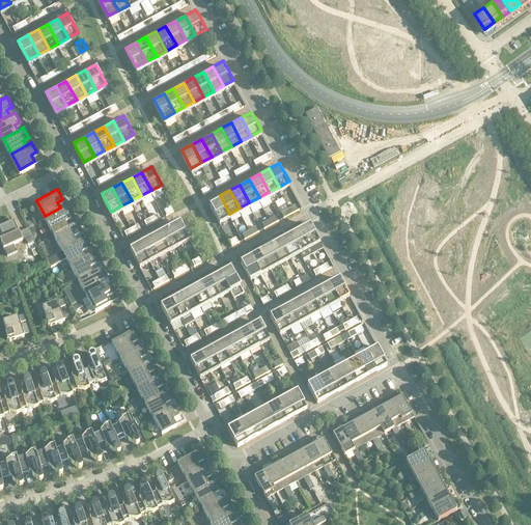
[(229,214),(220,195),(210,201),(219,219),(229,214)]
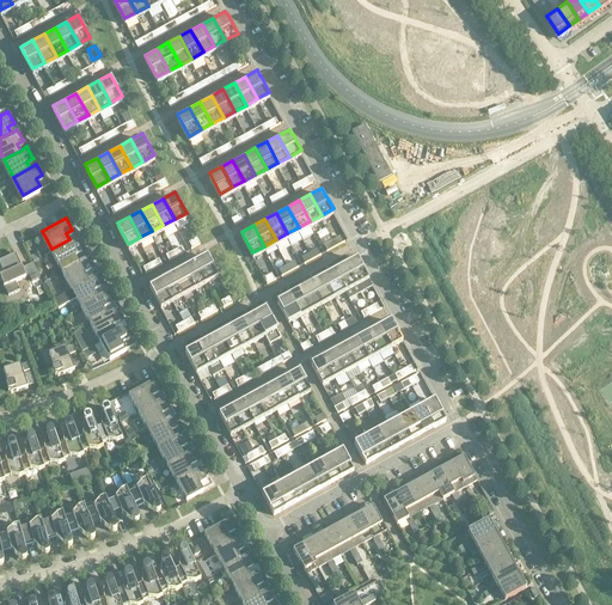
[(75,236),(69,239),(51,249),(61,267),(79,257),(75,251),(81,248),(75,236)]
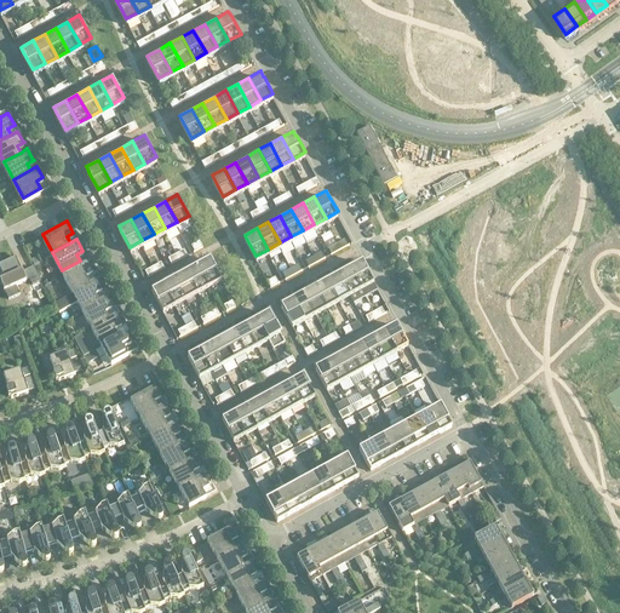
[(38,248),(32,252),(36,261),(42,257),(38,248)]
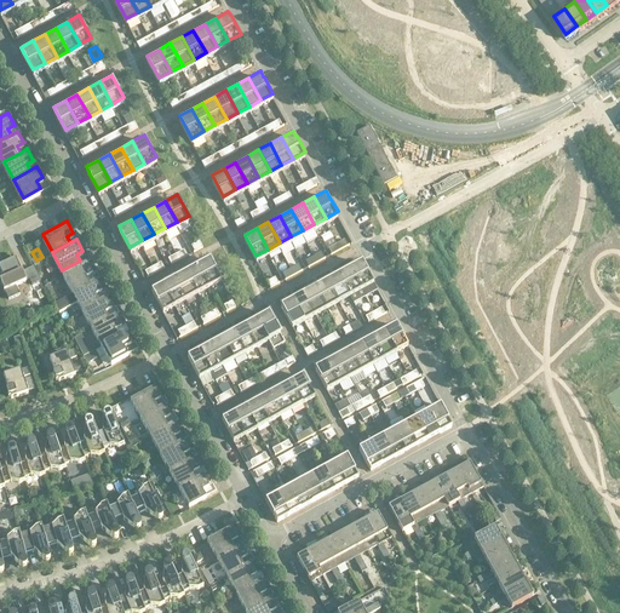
[(33,261),(27,263),(21,265),(16,252),(0,258),(0,263),(5,273),(0,275),(4,284),(4,285),(29,273),(32,278),(41,274),(33,261)]
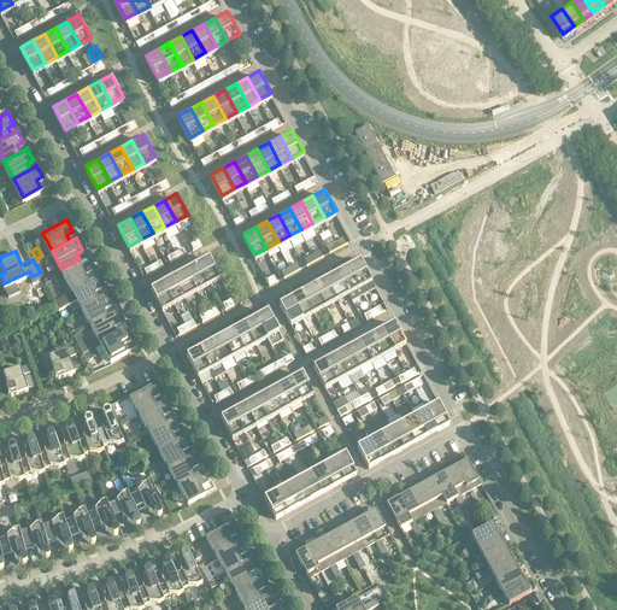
[(221,274),(209,252),(197,259),(209,280),(221,274)]
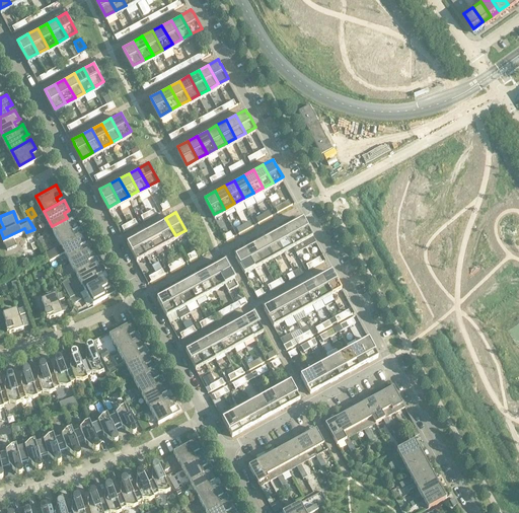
[(305,218),(303,214),(293,220),(305,242),(315,237),(305,218)]
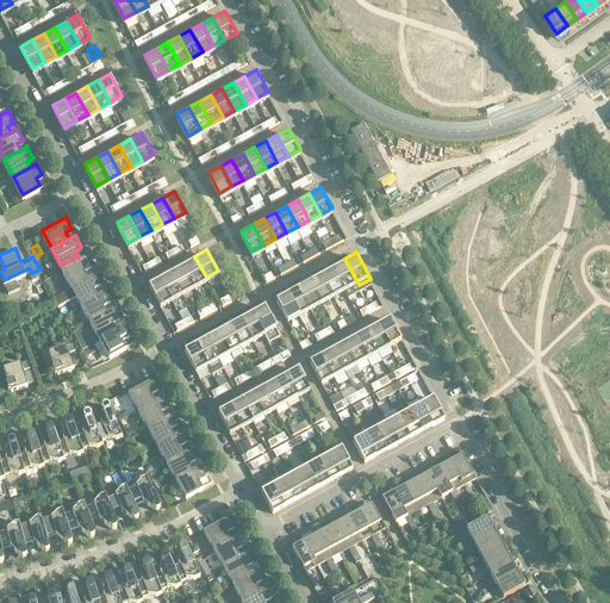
[(85,253),(79,256),(61,266),(70,283),(88,274),(88,273),(85,267),(91,263),(85,253)]
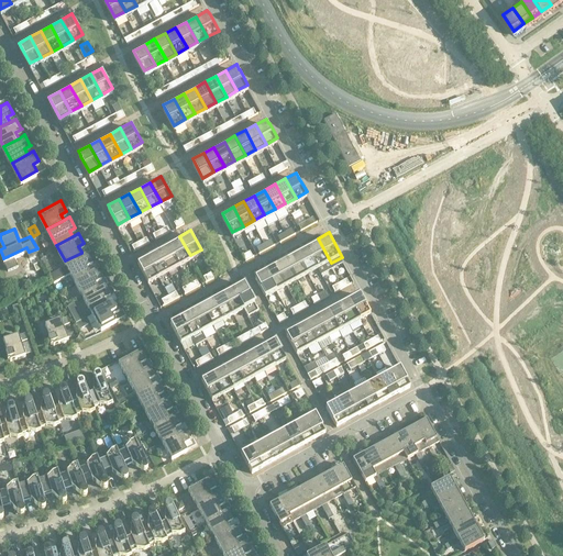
[(190,255),(179,236),(169,242),(179,260),(190,255)]
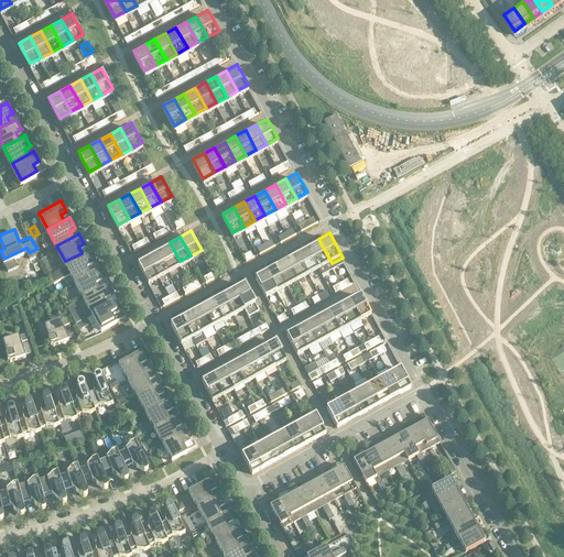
[(332,263),(318,239),(307,244),(318,263),(322,270),(332,263)]
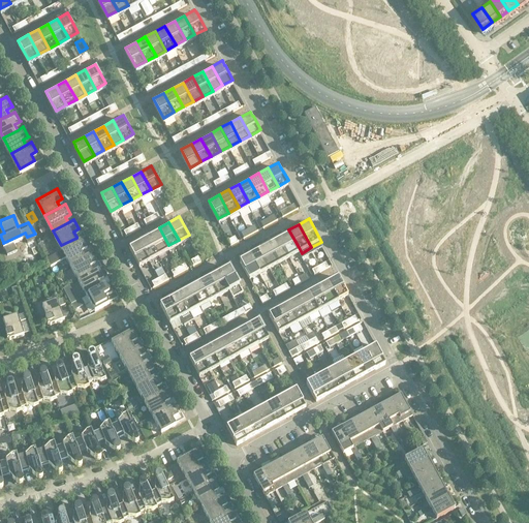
[(168,245),(159,227),(149,233),(159,251),(168,245)]
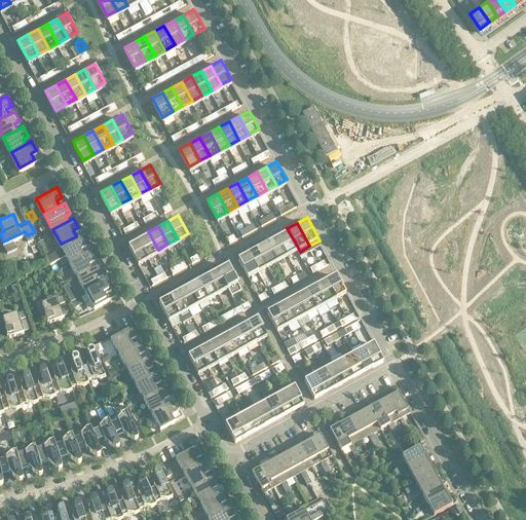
[(297,246),(287,228),(277,233),(287,252),(297,246)]
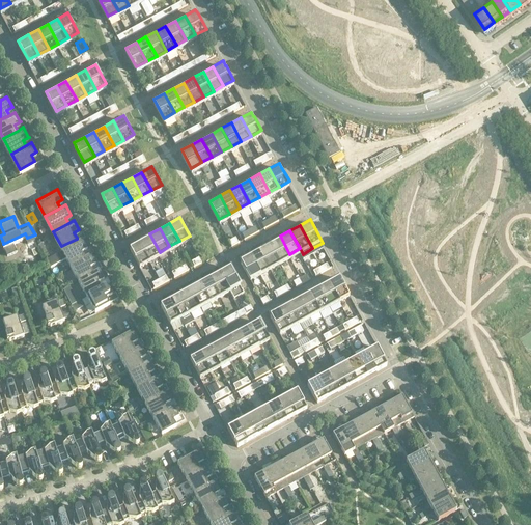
[(160,252),(149,233),(140,239),(149,257),(160,252)]
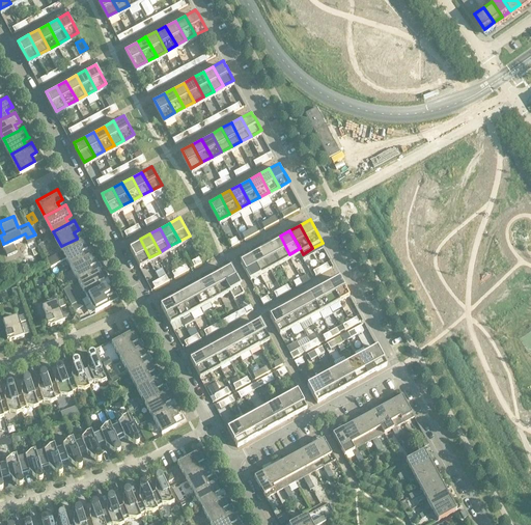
[(82,235),(77,238),(77,239),(61,246),(70,261),(85,253),(84,253),(82,248),(87,245),(82,235)]
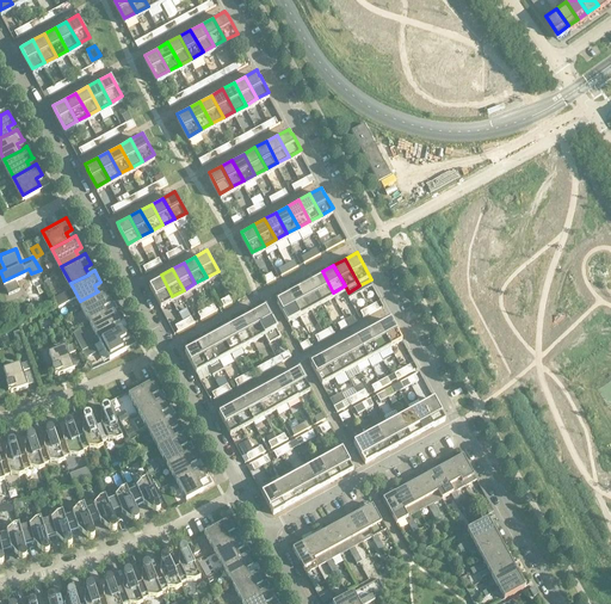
[(333,293),(322,271),(310,277),(322,299),(333,293)]
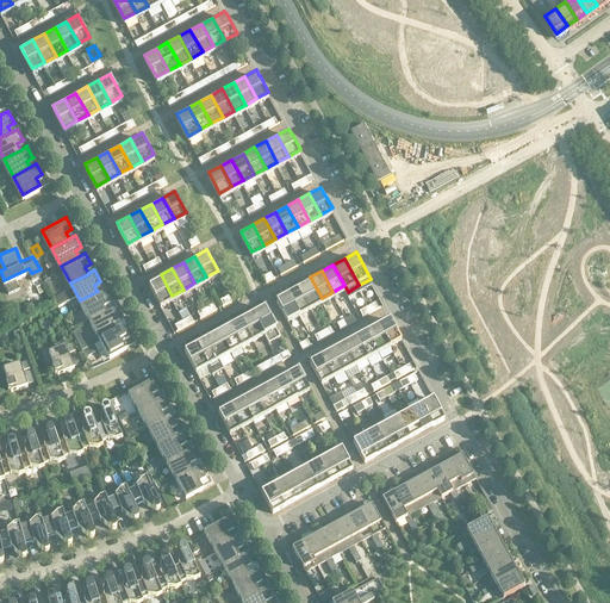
[(172,296),(161,274),(149,281),(151,286),(160,302),(172,296)]
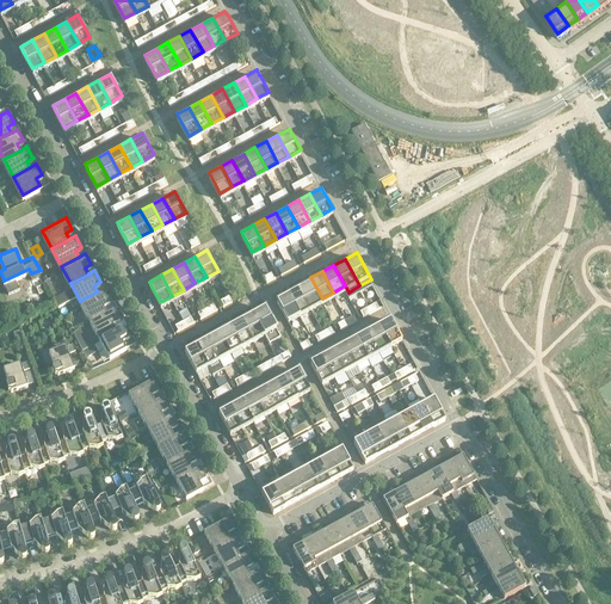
[(322,299),(310,277),(300,283),(310,304),(322,299)]
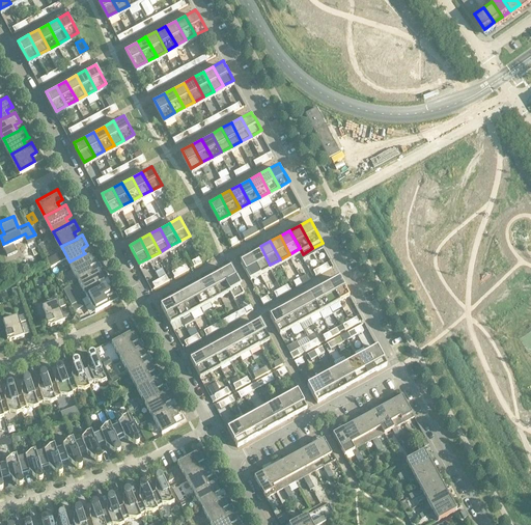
[(270,265),(260,246),(250,252),(260,270),(270,265)]
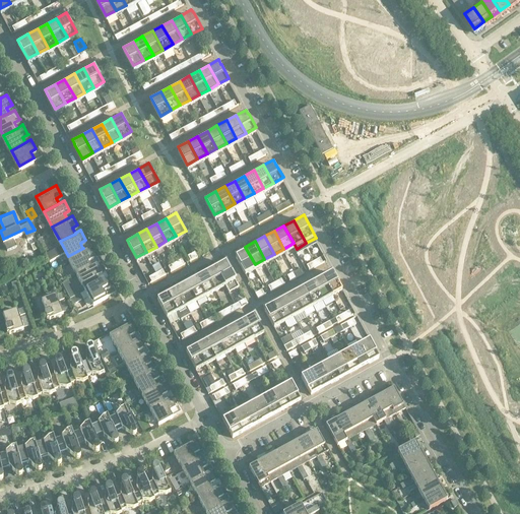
[(88,245),(82,248),(83,248),(68,256),(76,270),(91,263),(90,262),(88,257),(93,254),(88,245)]
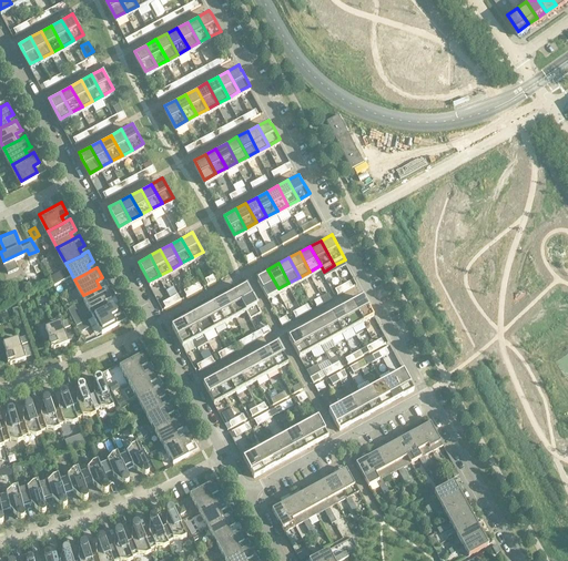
[(279,288),(267,269),(257,275),(267,294),(279,288)]
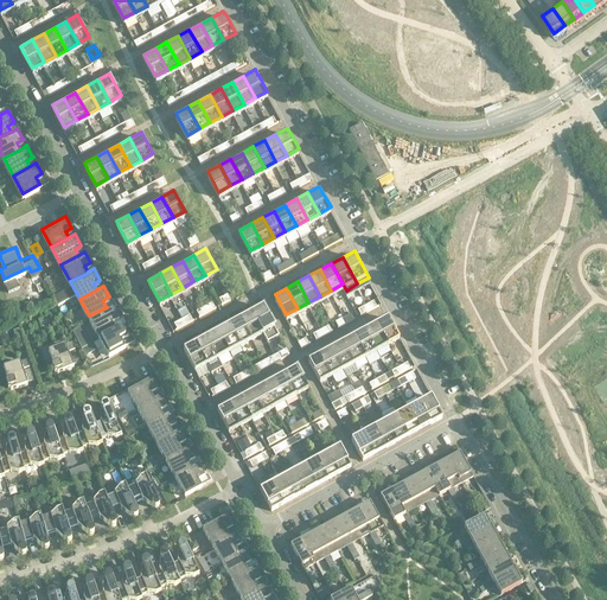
[(274,321),(263,300),(251,307),(262,327),(274,321)]
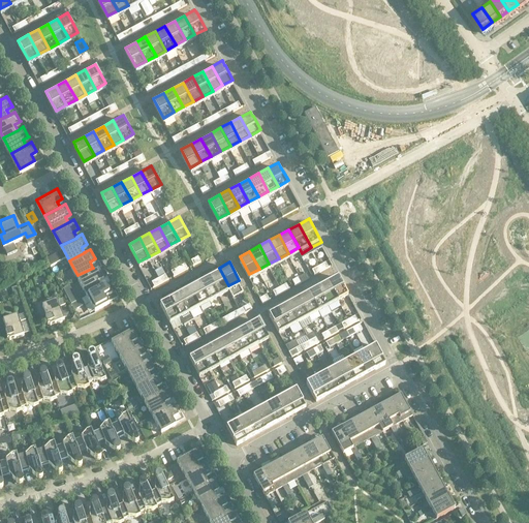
[(98,264),(92,267),(93,268),(78,275),(86,290),(101,282),(100,282),(98,277),(103,274),(98,264)]
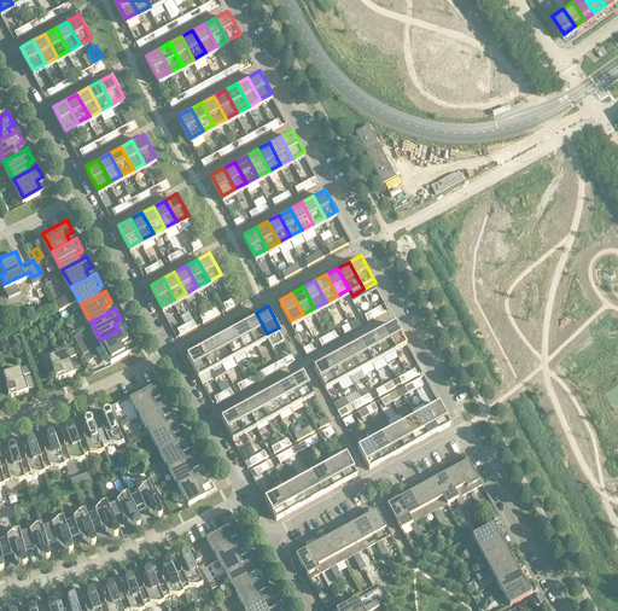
[(73,309),(63,314),(66,319),(75,314),(73,309)]
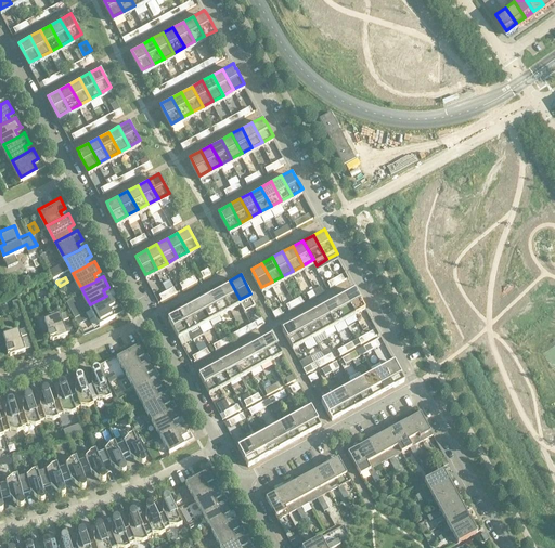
[(240,299),(230,281),(219,286),(230,304),(240,299)]
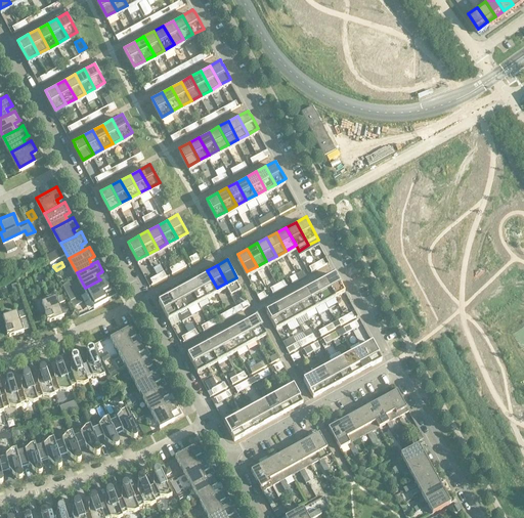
[(337,273),(335,269),(324,275),(335,293),(345,287),(338,273),(337,273)]
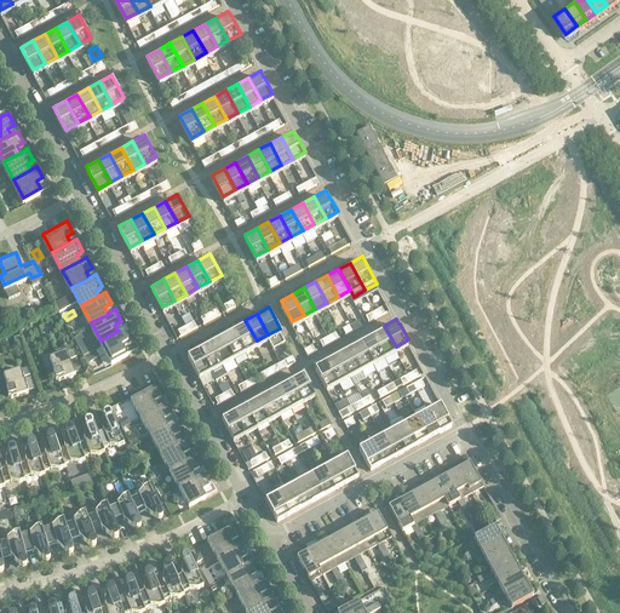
[(257,341),(245,320),(234,326),(245,348),(257,341)]
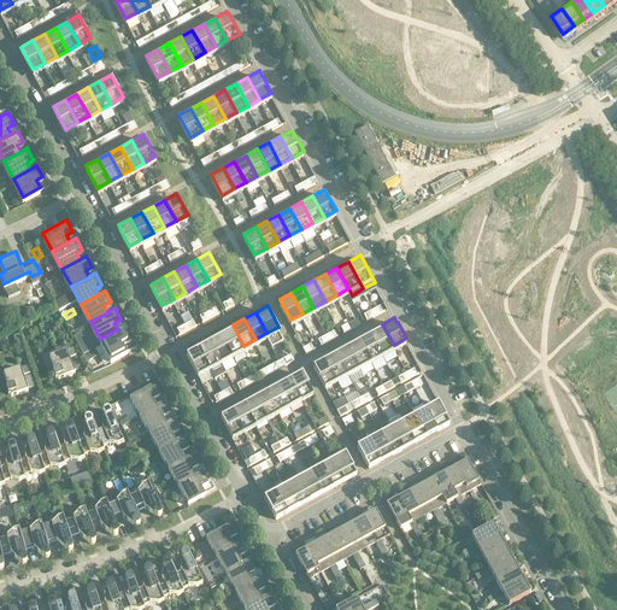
[(244,346),(233,324),(221,330),(233,352),(244,346)]
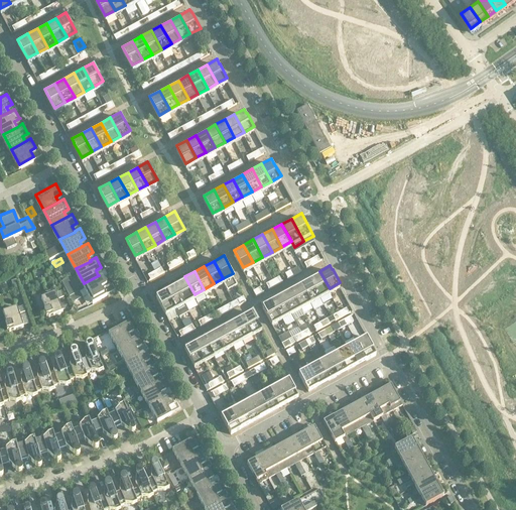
[(330,288),(319,271),(310,276),(319,293),(330,288)]
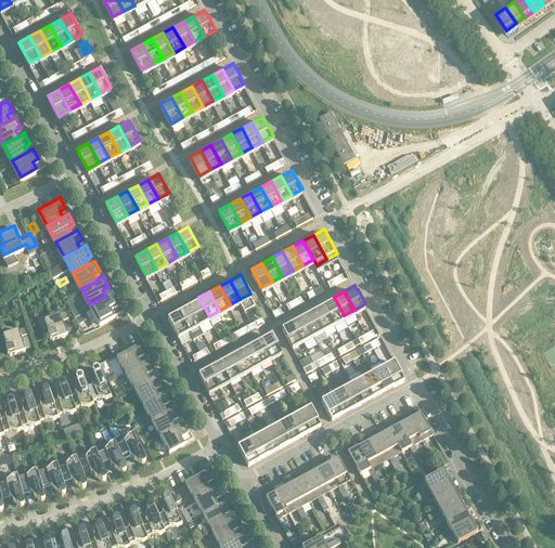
[(74,292),(67,297),(76,312),(82,308),(74,292)]
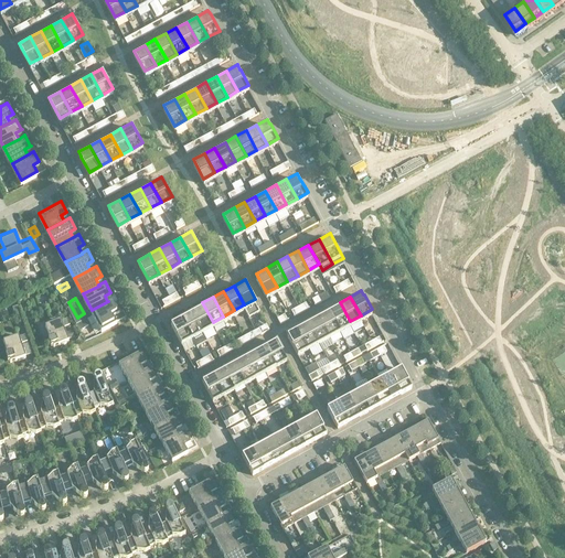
[(119,308),(114,298),(107,301),(108,301),(92,310),(100,326),(117,318),(114,311),(119,308)]
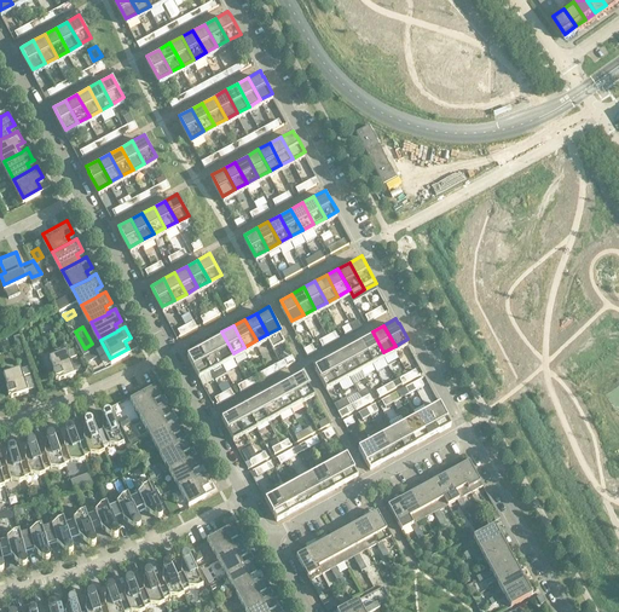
[(233,353),(221,332),(210,339),(221,359),(233,353)]
